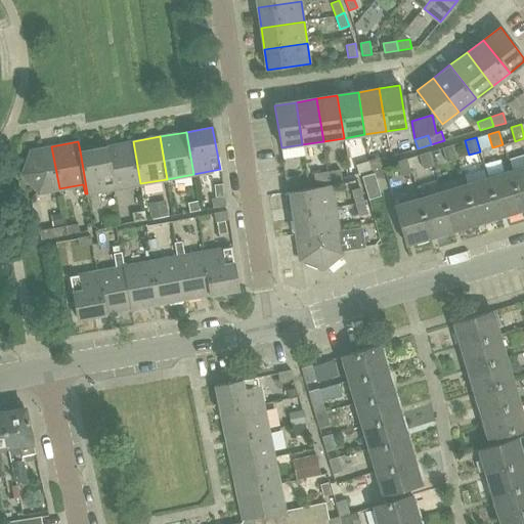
[(114,188),(140,183),(133,141),(106,146),(114,188)]
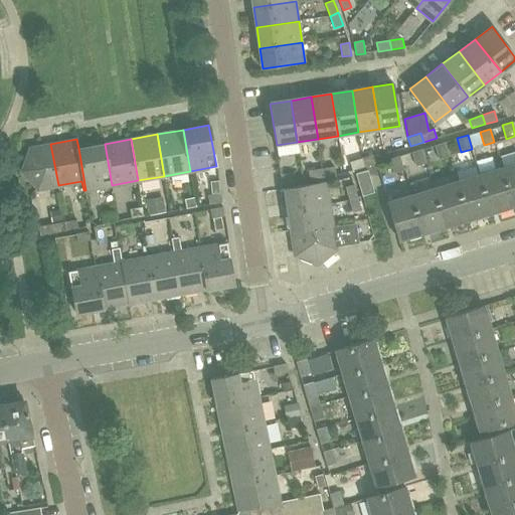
[(439,159),(449,156),(444,142),(435,145),(439,159)]
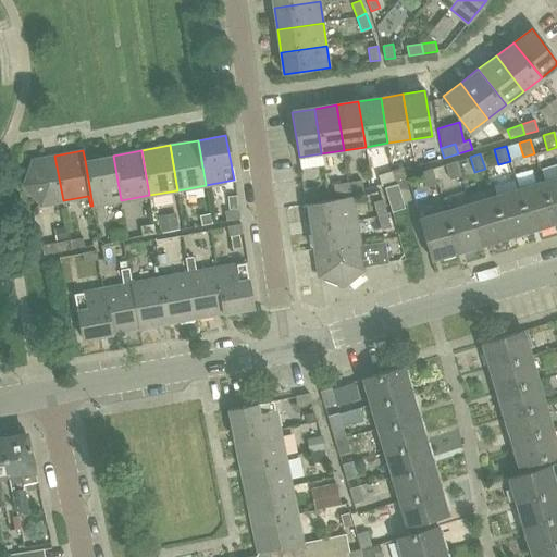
[(63,200),(54,156),(32,160),(23,185),(40,205),(63,200)]
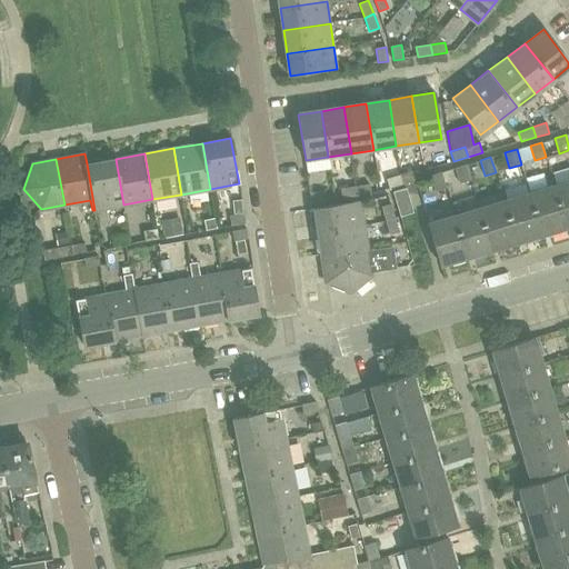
[(123,205),(116,159),(87,163),(95,210),(123,205)]
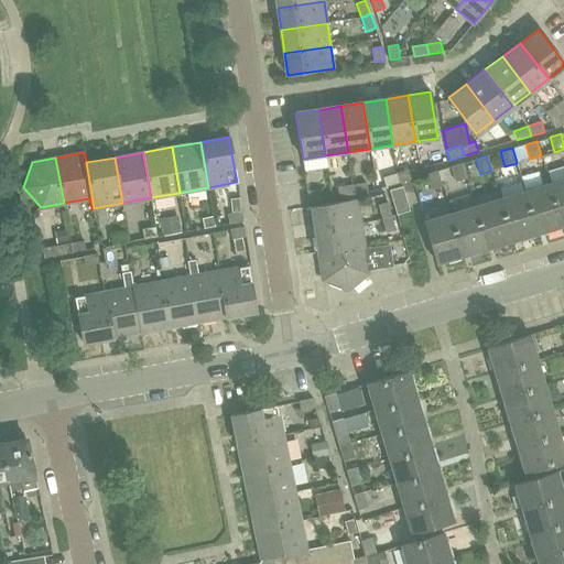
[(455,182),(466,179),(462,163),(451,165),(455,182)]
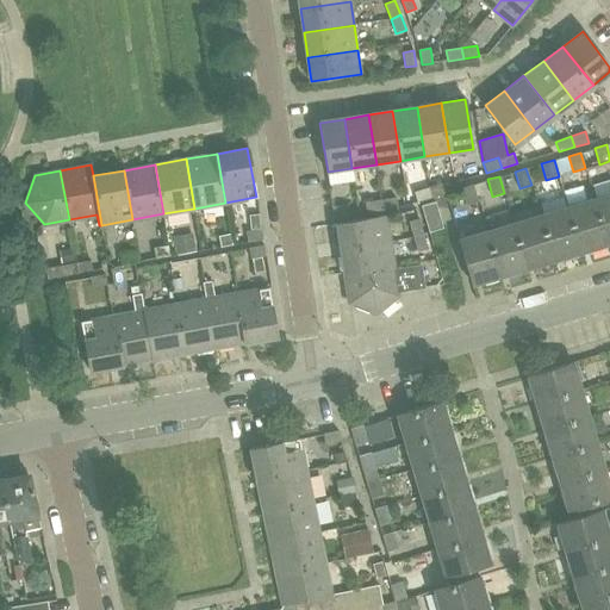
[(429,187),(431,198),(447,193),(444,182),(429,187)]
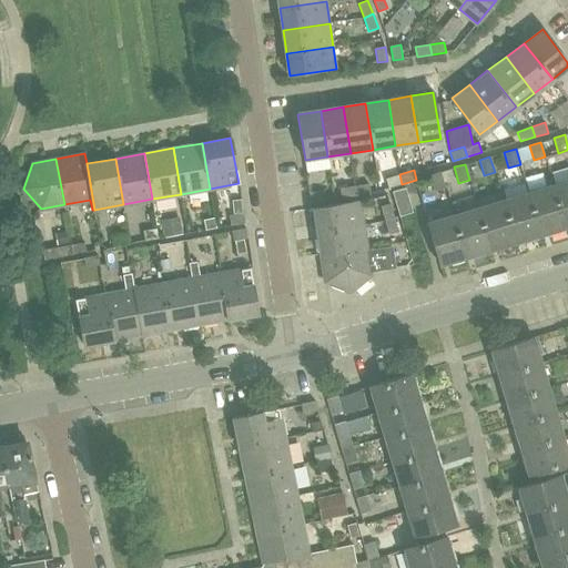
[(434,190),(445,186),(440,172),(429,174),(434,190)]
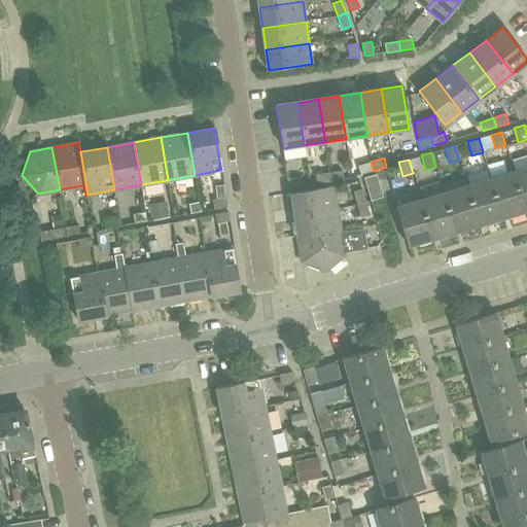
[(360,175),(373,171),(371,162),(357,166),(360,175)]
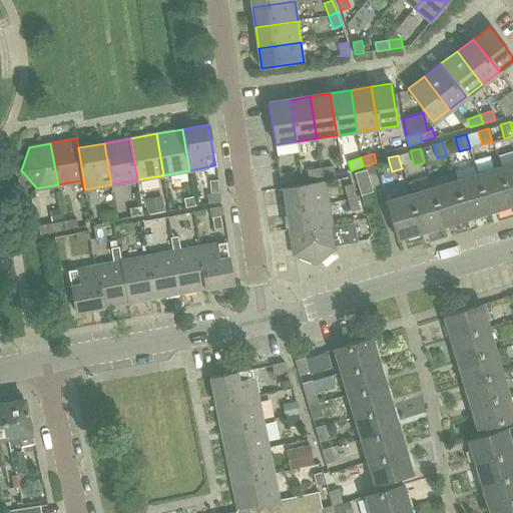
[(512,162),(499,166),(511,204),(512,203),(512,162)]
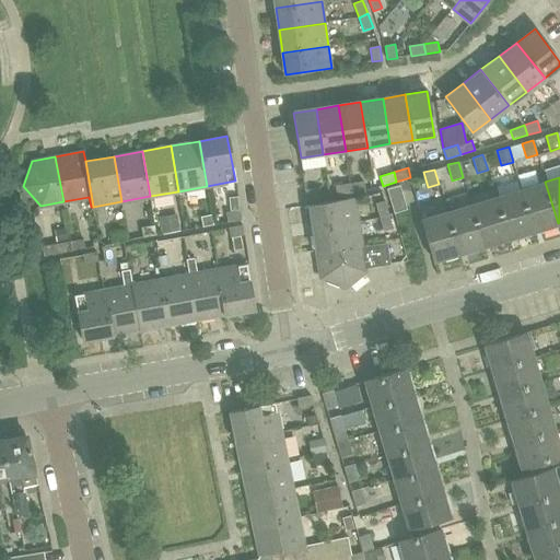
[(363,181),(349,183),(351,193),(365,190),(363,181)]
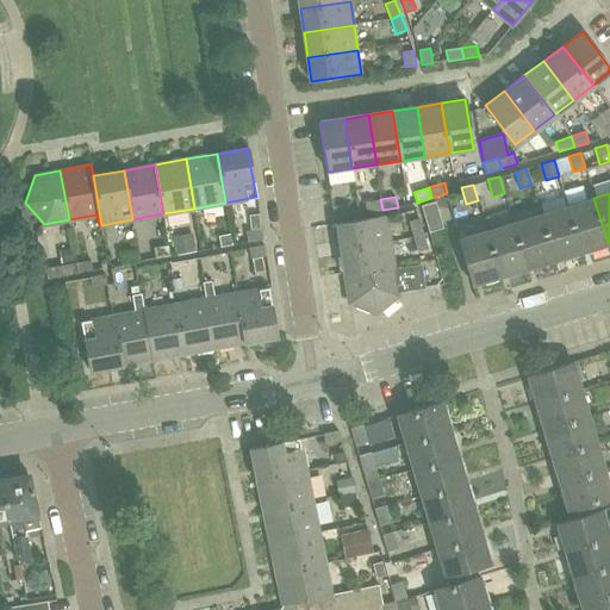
[(567,206),(580,251),(608,243),(593,198),(567,206)]
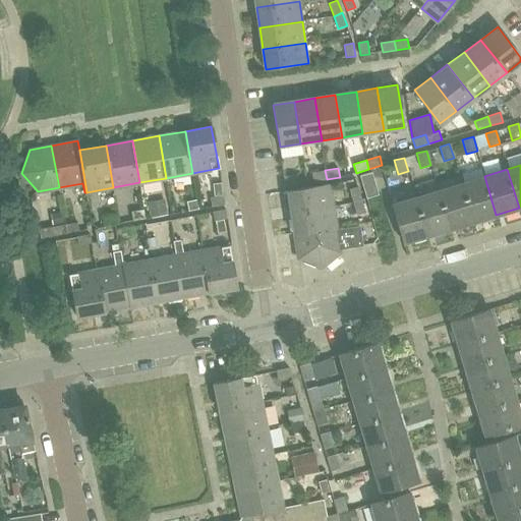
[(313,181),(327,179),(325,170),(312,172),(313,181)]
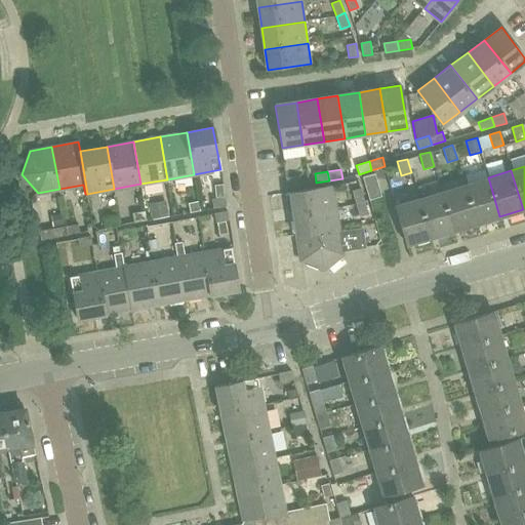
[(368,201),(381,197),(374,173),(362,177),(368,201)]
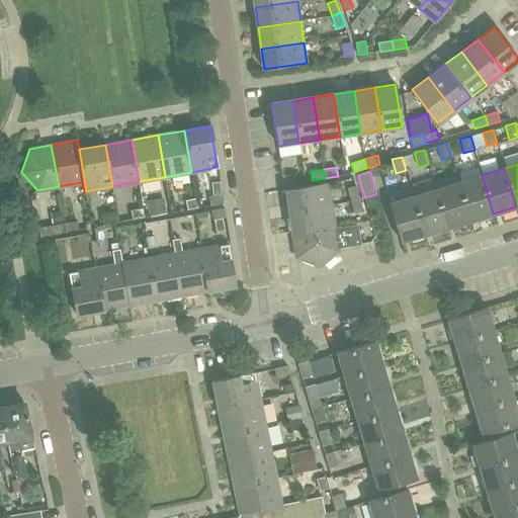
[(297,183),(295,175),(283,177),(284,185),(297,183)]
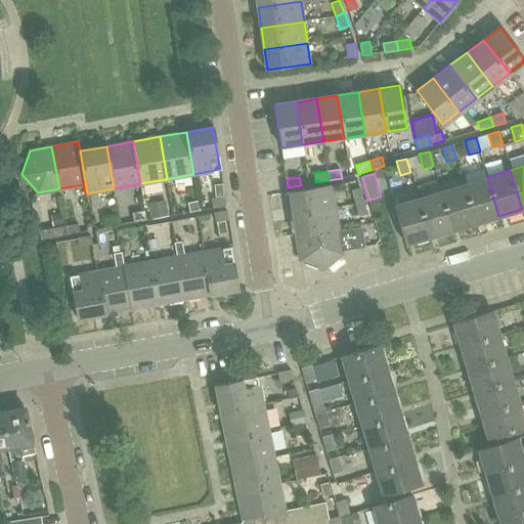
[(487,177),(464,184),(476,223),(498,216),(487,177)]
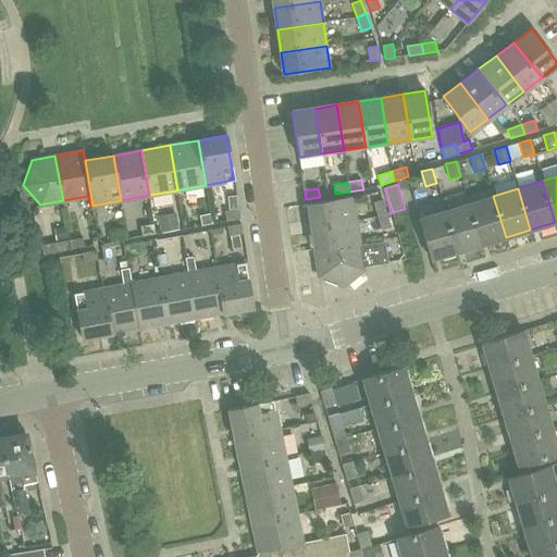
[(235,196),(226,196),(227,210),(237,209),(235,196)]
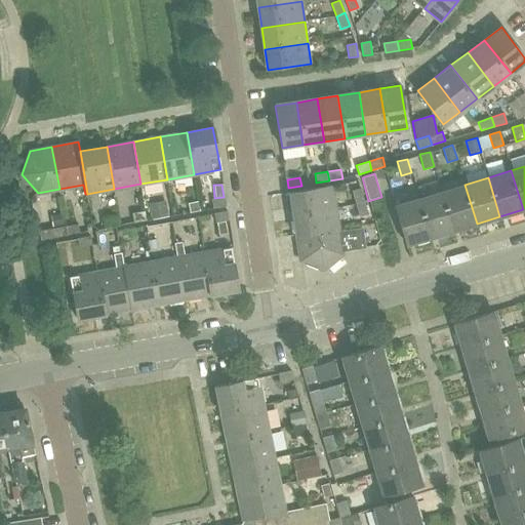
[(477,224),(465,185),(441,192),(453,231),(477,224)]
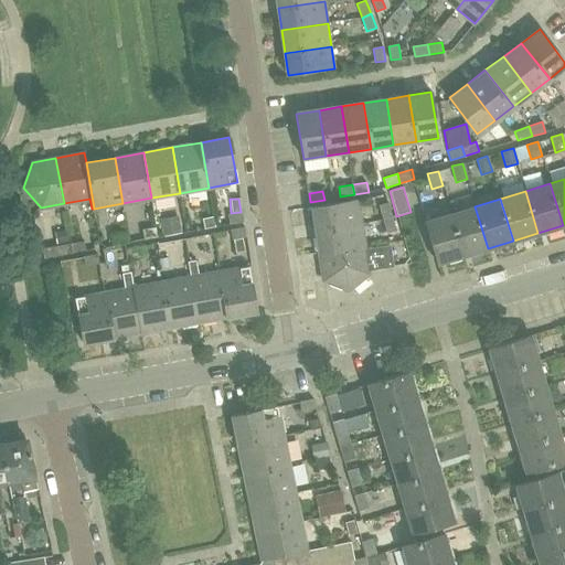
[(311,208),(315,230),(361,223),(358,200),(311,208)]
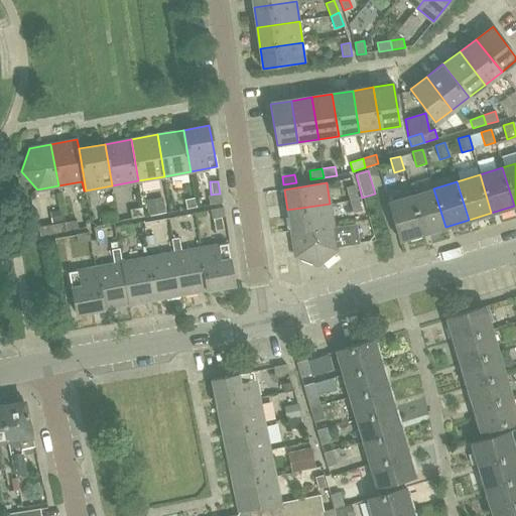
[(346,187),(349,200),(359,198),(355,184),(346,187)]
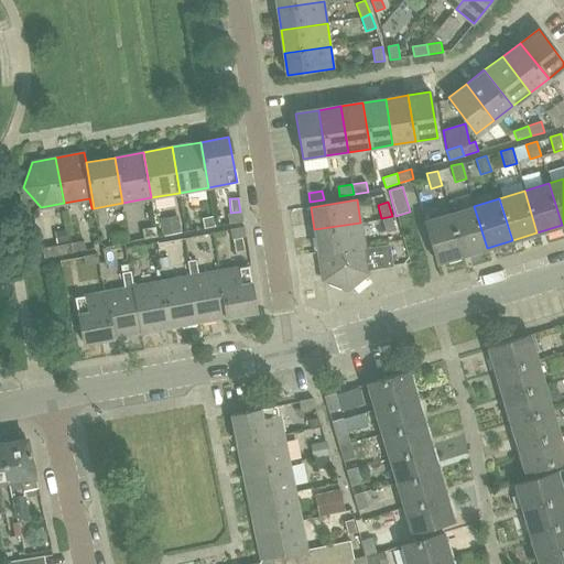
[(474,206),(449,214),(462,256),(487,248),(474,206)]
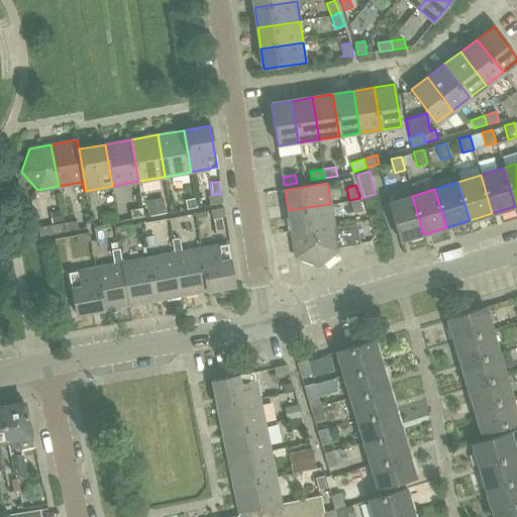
[(212,195),(207,196),(209,205),(221,203),(220,194),(212,195)]
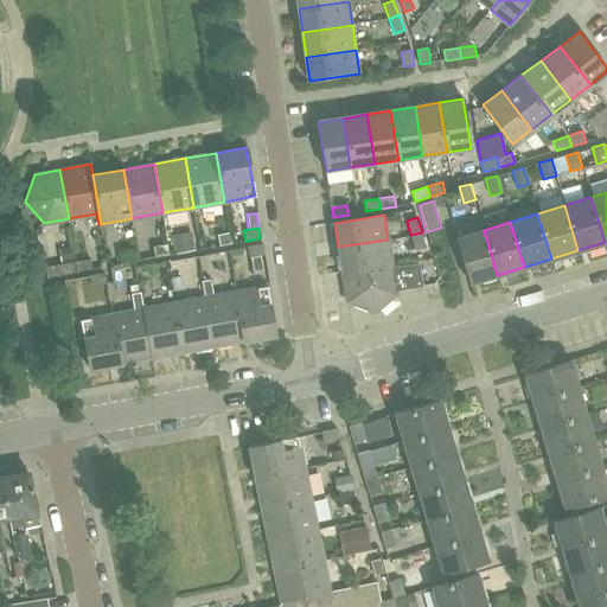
[(497,275),(484,230),(457,238),(471,283),(497,275)]
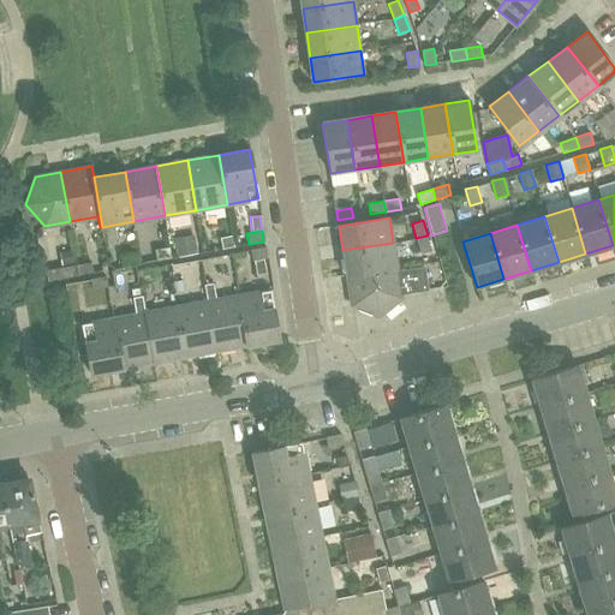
[(232,236),(220,238),(222,249),(234,246),(232,236)]
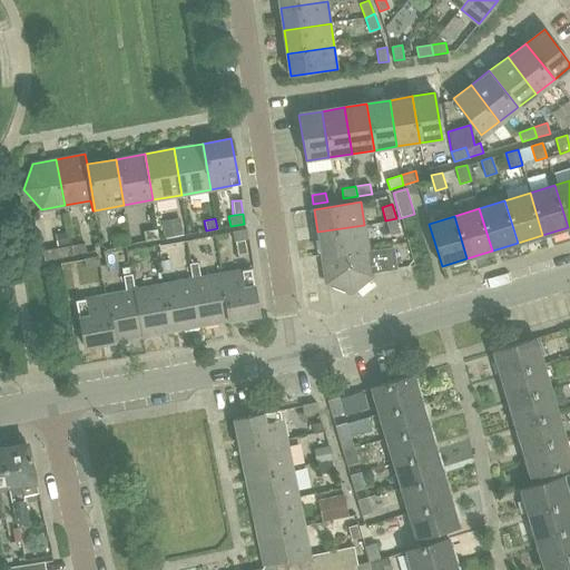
[(400,233),(396,218),(385,220),(390,235),(400,233)]
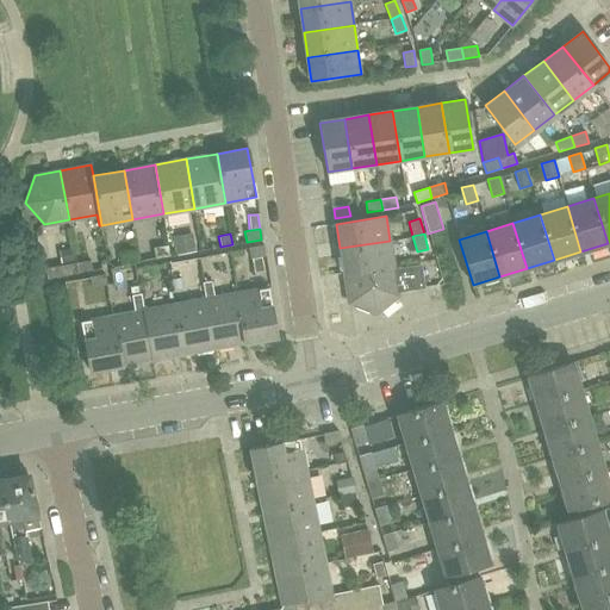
[(193,237),(173,241),(176,255),(197,251),(193,237)]
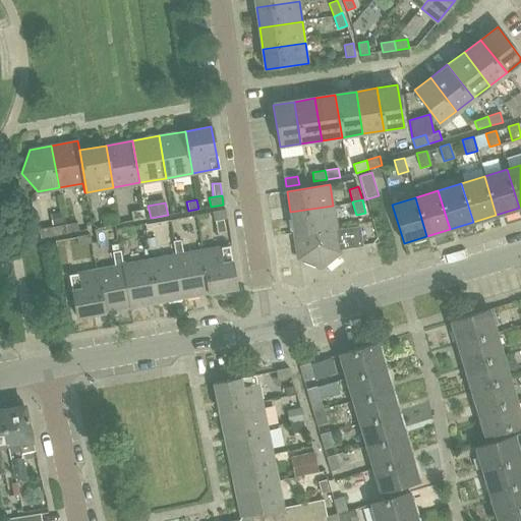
[(290,212),(294,233),(336,227),(333,206),(290,212)]
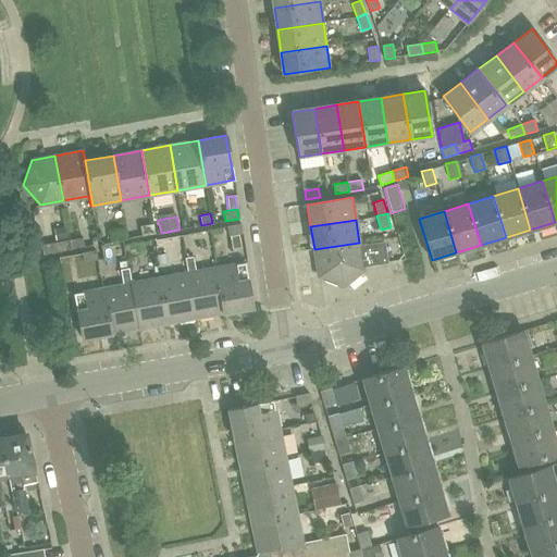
[(153,223),(139,226),(141,236),(156,234),(153,223)]
